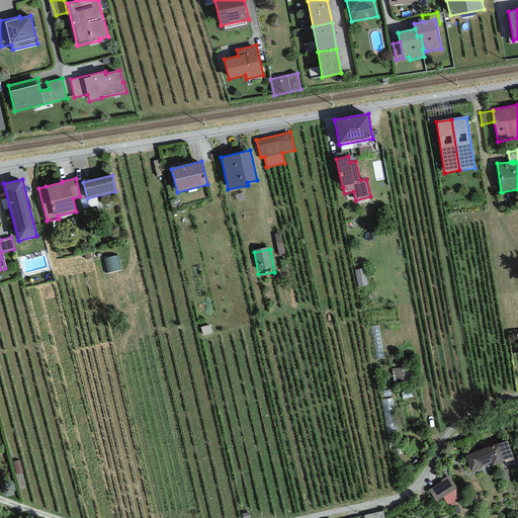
[(106,259),(109,273),(124,269),(120,255),(106,259)]
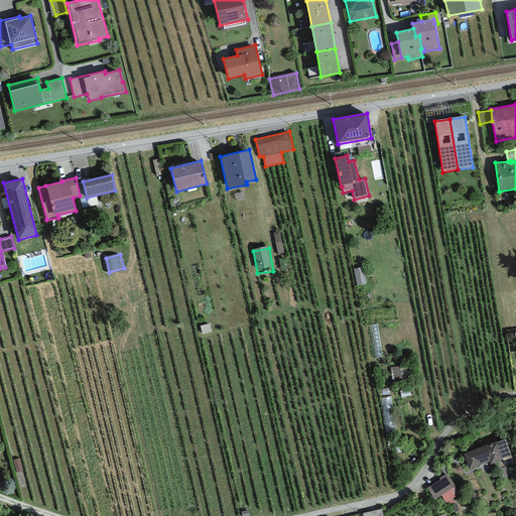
[(366,267),(357,268),(359,285),(369,283),(366,267)]
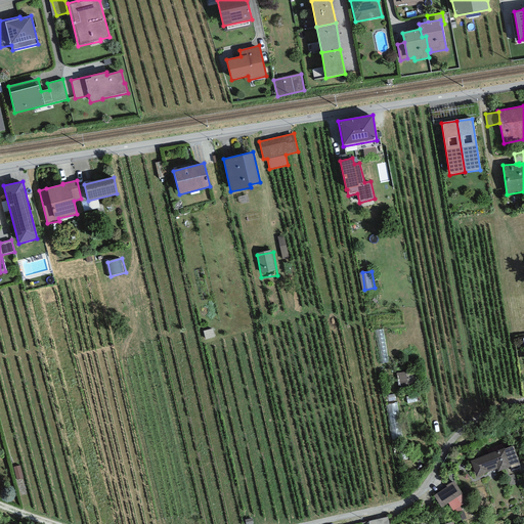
[(400,373),(401,386),(411,385),(410,372),(400,373)]
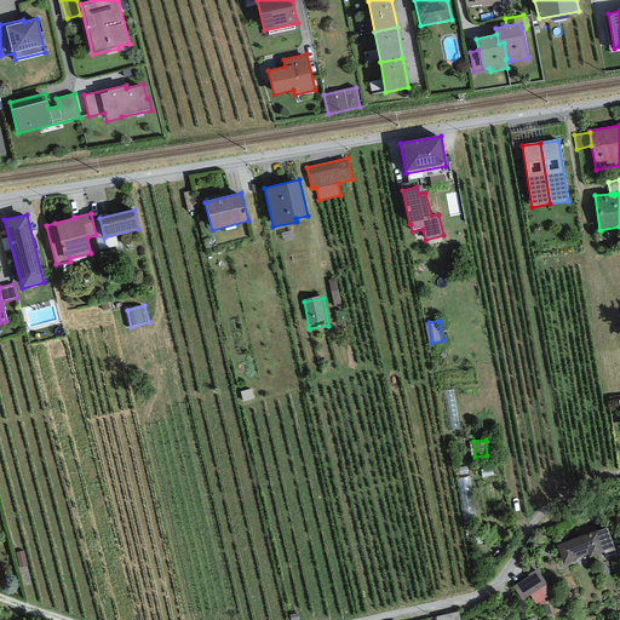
[(597,530),(556,545),(563,564),(587,555),(590,558),(604,552),(604,554),(615,550),(608,528),(597,532),(597,530)]
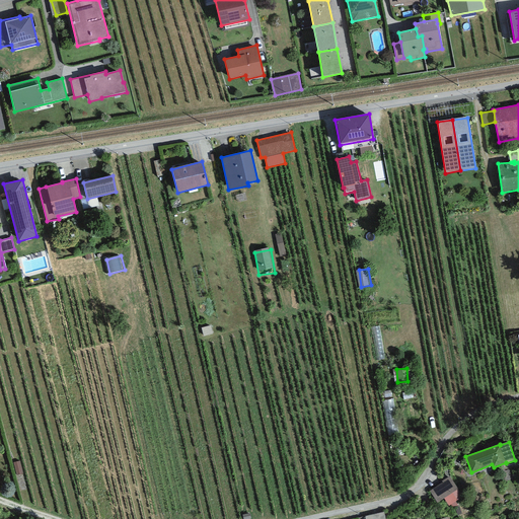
[(443,483),(429,492),(437,503),(444,499),(449,506),(461,498),(456,490),(458,489),(449,475),(441,480),(443,483)]
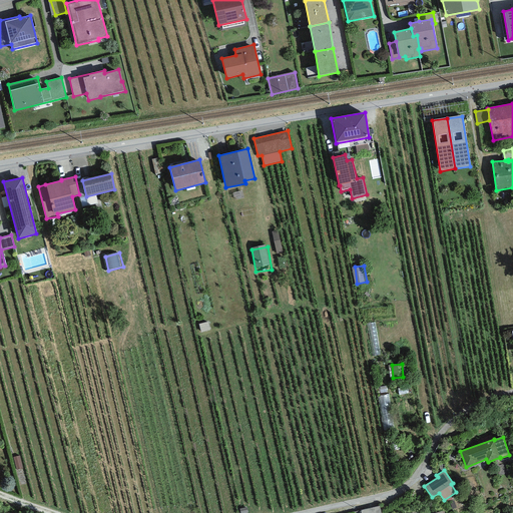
All buildings are outlined.
